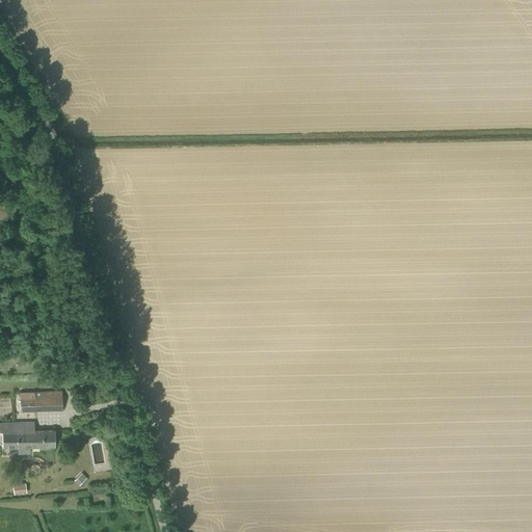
[(52,392),(52,409),(62,409),(62,392),(52,392)]
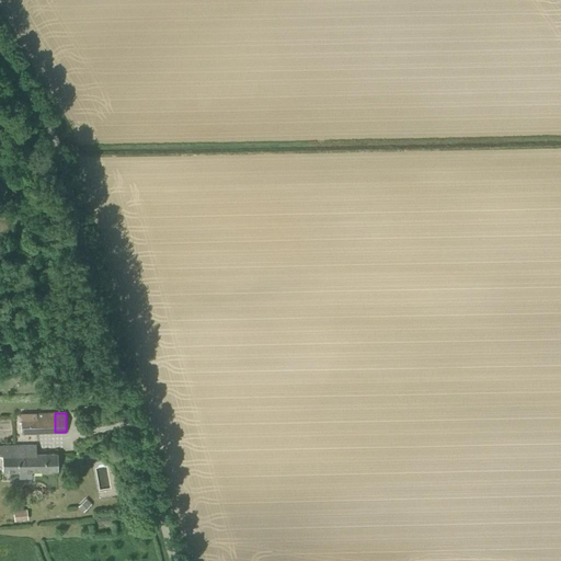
[(27,414),(21,414),(21,419),(21,430),(22,433),(42,433),(42,432),(42,414),(27,414)]
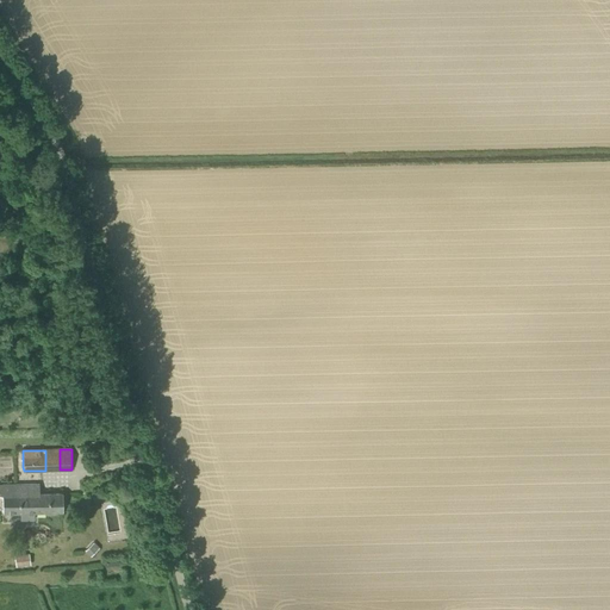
[(39,487),(39,484),(0,484),(0,496),(2,496),(2,512),(20,512),(20,520),(35,520),(35,512),(63,511),(63,495),(37,495),(37,487),(39,487)]
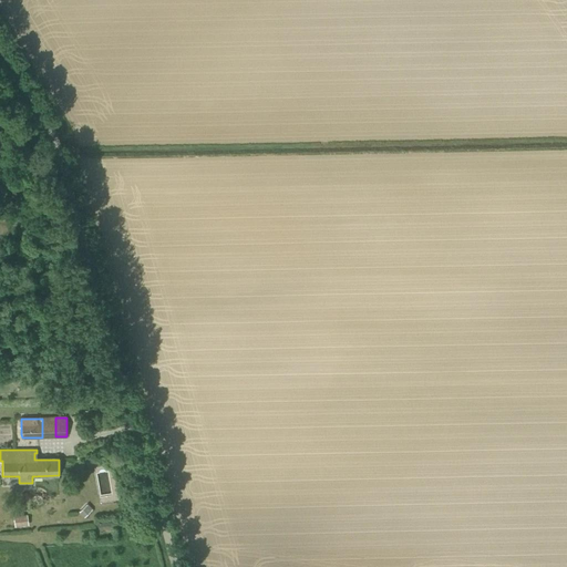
[(85,505),(81,511),(85,516),(91,511),(85,505)]
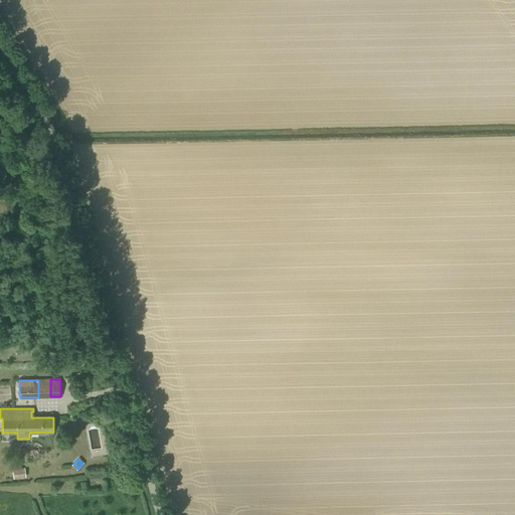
[(13,469),(14,478),(27,476),(26,467),(13,469)]
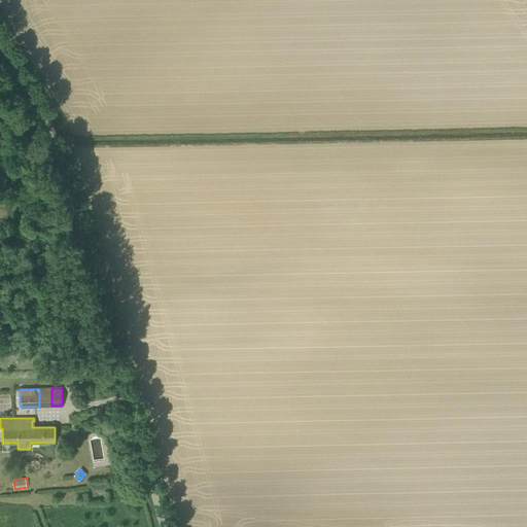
All buildings are outlined.
